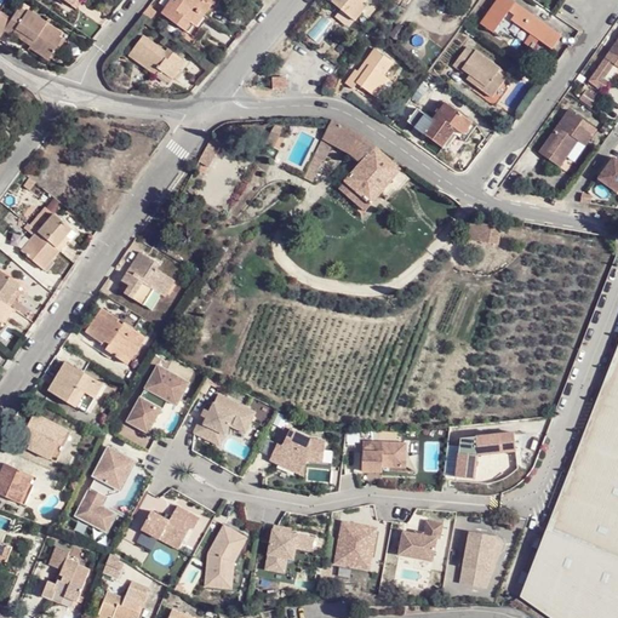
[(70,0),(68,4),(75,10),(83,0),(70,0)]
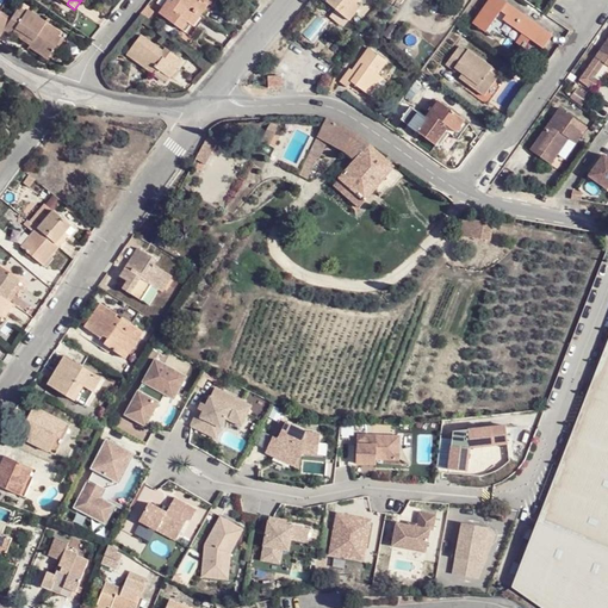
[(203,17),(206,19),(219,0),(175,0),(174,2),(172,0),(168,0),(163,6),(160,12),(160,14),(187,37),(203,17)]
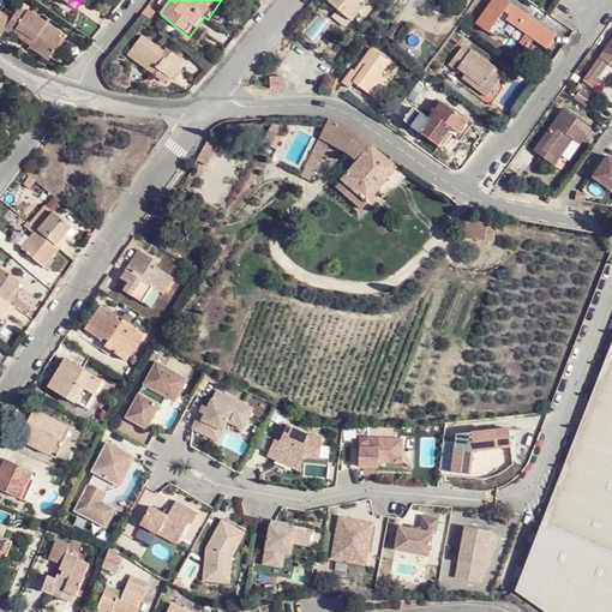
[(329,0),(340,9),(349,17),(357,7),(361,1),(359,0),(329,0)]
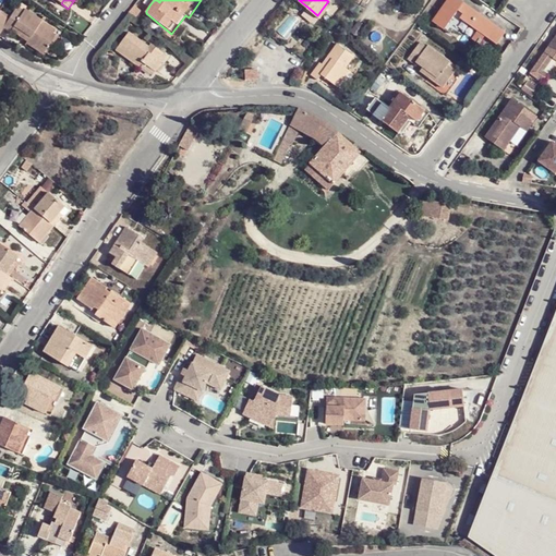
[(447,33),(454,24),(458,17),(484,36),(492,41),(500,29),(458,0),(445,0),(430,21),(447,33)]
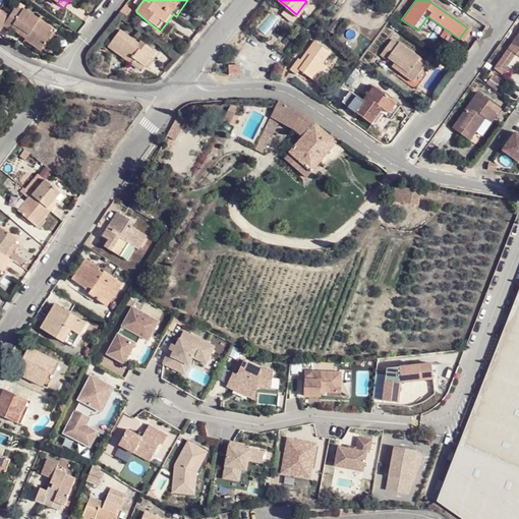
[(15,5),(3,21),(5,22),(11,26),(14,22),(29,33),(24,38),(41,49),(52,33),(44,27),(37,21),(39,17),(40,15),(24,4),(21,9),(15,5)]
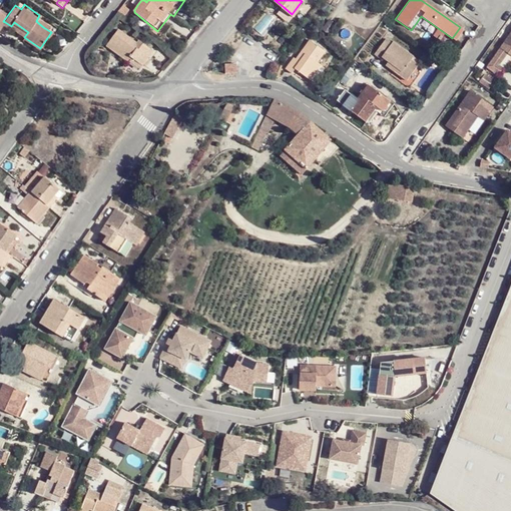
[(298,6),(292,14),(298,19),(304,9),(298,6)]
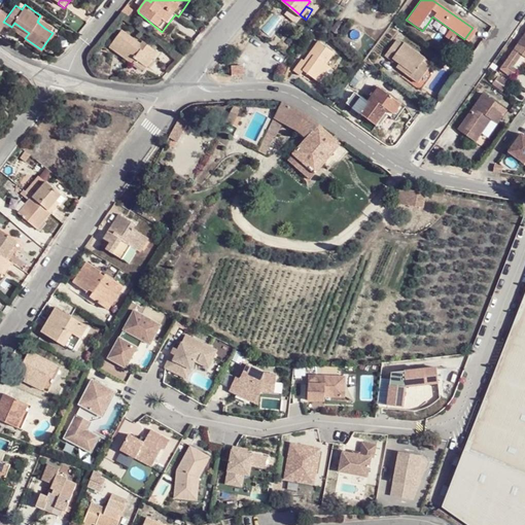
[(300,14),(291,7),(286,13),(295,20),(300,14)]
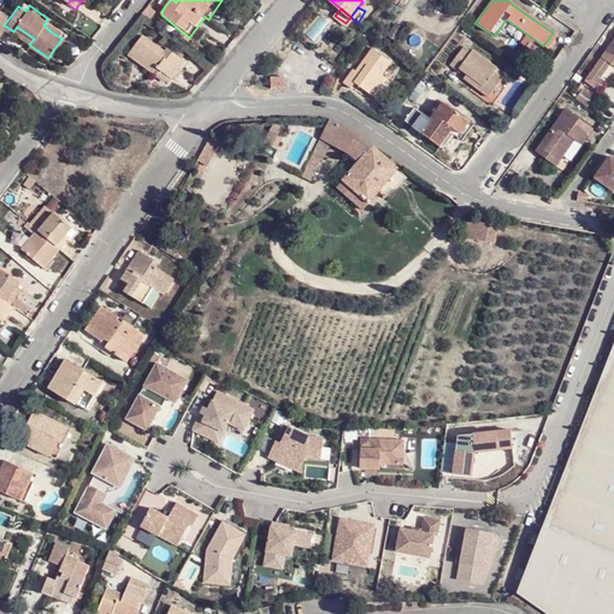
[(212,22),(208,19),(205,17),(189,37),(196,42),(212,22)]
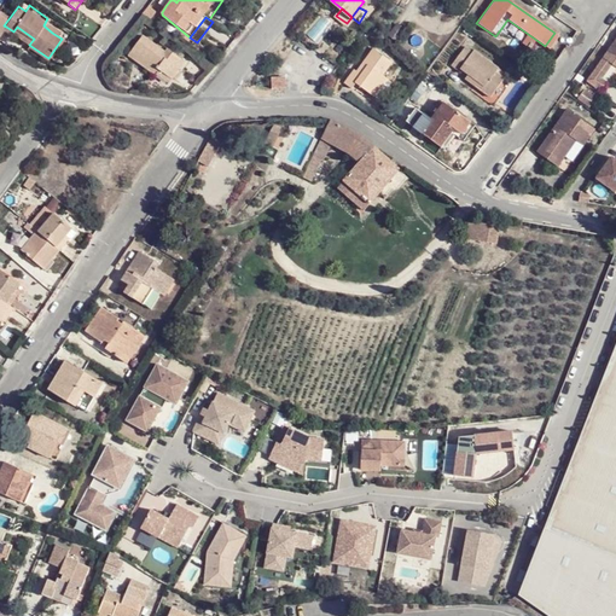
[(507,19),(503,27),(532,48),(536,40),(507,19)]
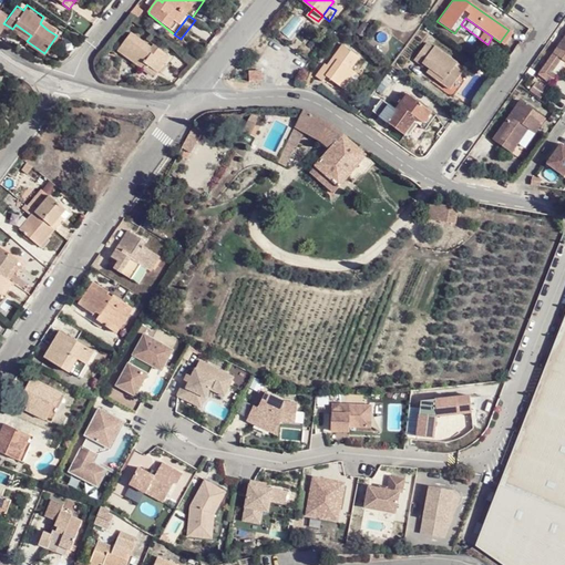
[(51,24),(42,19),(40,23),(48,30),(51,24)]
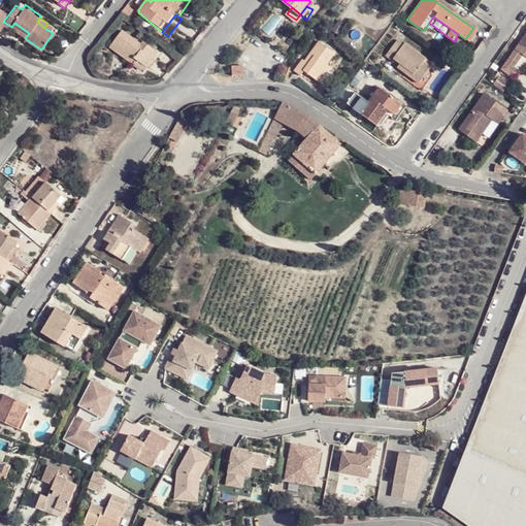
[(141,42),(122,28),(108,44),(133,61),(137,56),(148,64),(160,50),(144,38),(141,42)]
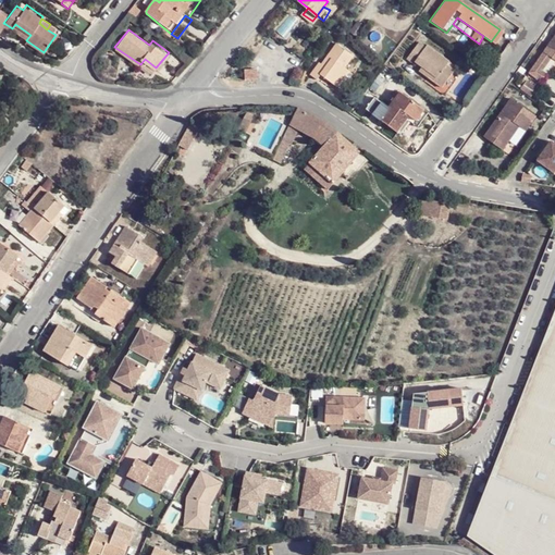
[(554,29),(543,47),(551,52),(554,54),(554,29)]
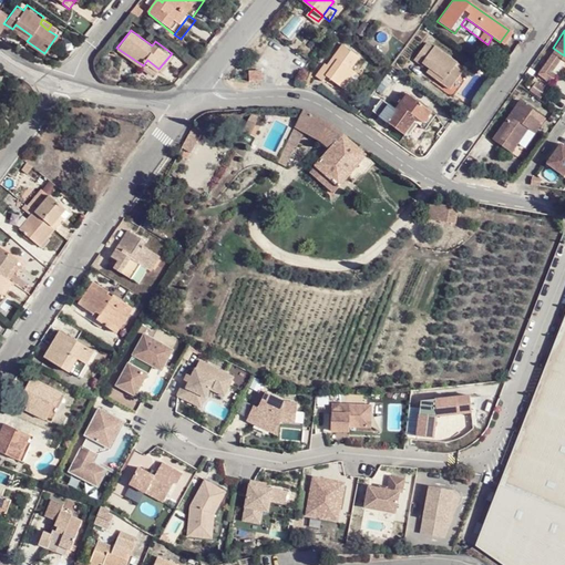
[(415,58),(427,65),(435,72),(431,79),(445,89),(458,71),(447,63),(450,58),(428,42),(424,47),(418,42),(404,61),(412,65),(415,58)]
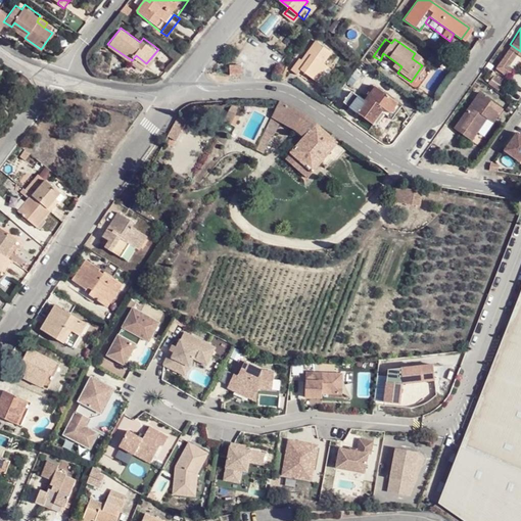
[(322,49),(310,40),(295,62),(291,59),(284,70),(291,77),(294,72),(311,84),(323,65),(315,60),(322,49)]
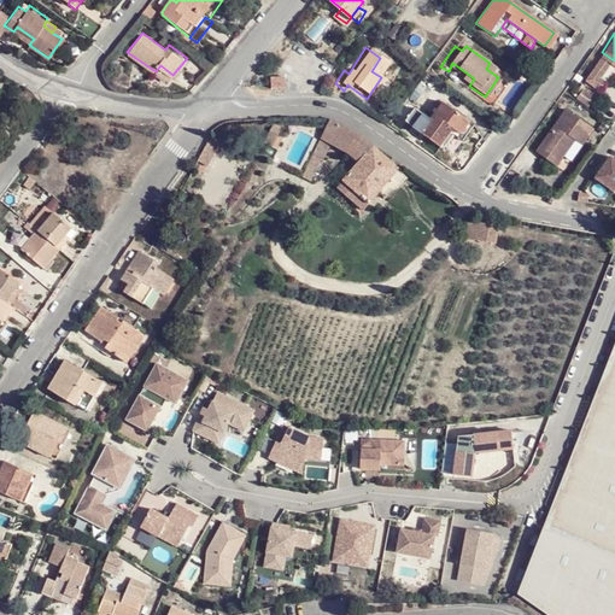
[(602,52),(596,60),(604,68),(610,58),(602,52)]
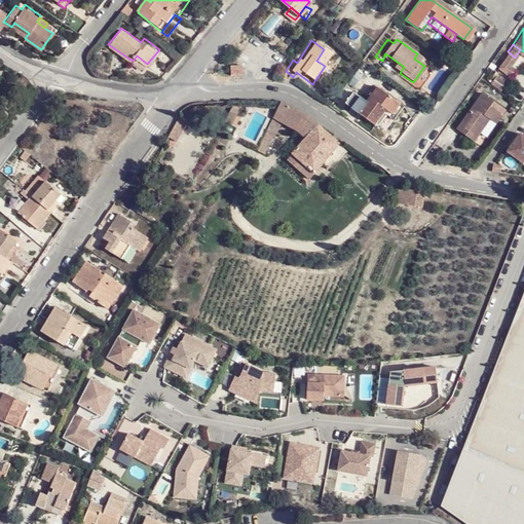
[(515,58),(508,51),(499,64),(511,72),(516,65),(512,62),(515,58)]
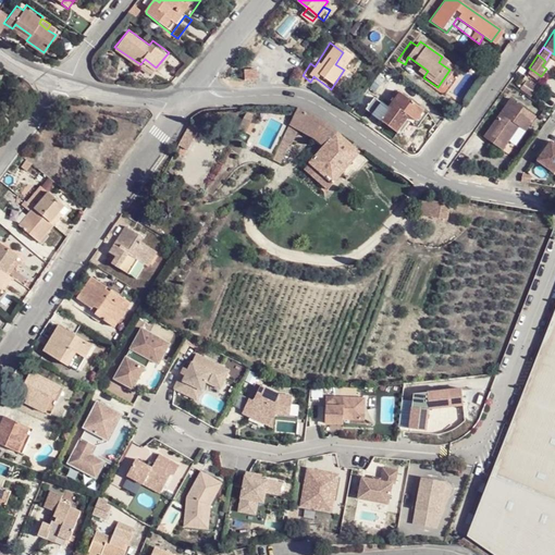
[(428,71),(419,64),(415,71),(423,77),(428,71)]
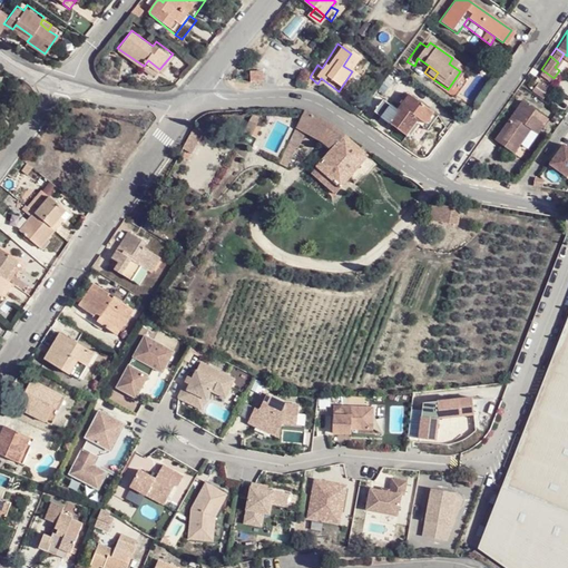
[(420,130),(432,114),(408,95),(394,111),(382,100),(372,114),(402,136),(411,124),(417,127),(420,130)]
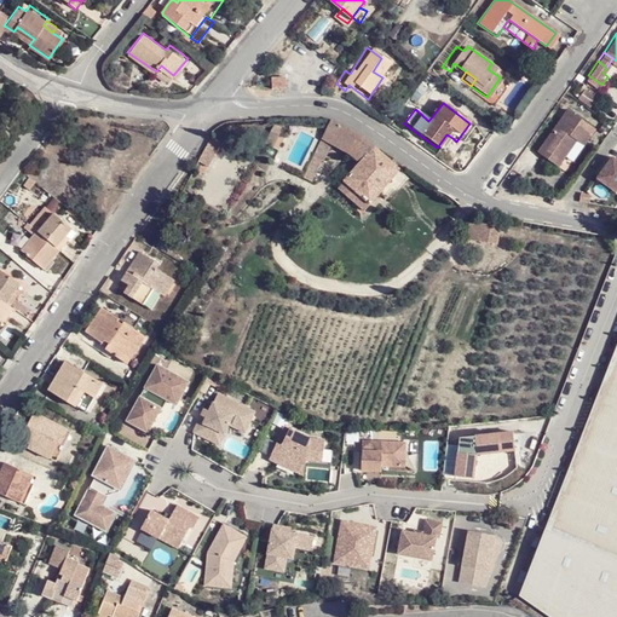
[(558,119),(560,120),(557,125),(554,122),(538,146),(558,160),(577,134),(584,139),(595,122),(568,103),(558,119)]
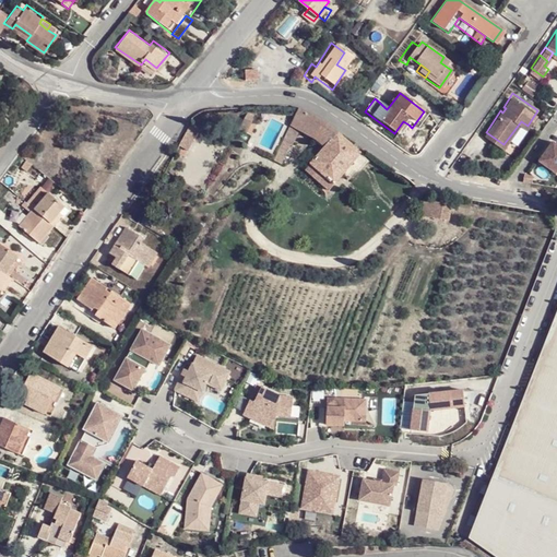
[(300,107),(298,106),(288,123),(315,135),(328,121),(316,115),(306,109),(300,107)]
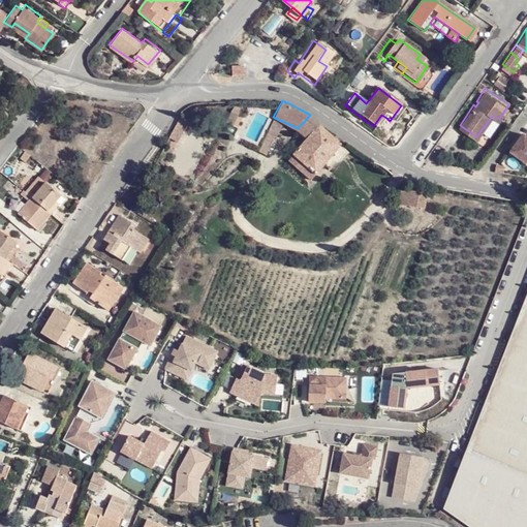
[(239,109),(231,104),(224,120),(231,123),(239,109)]
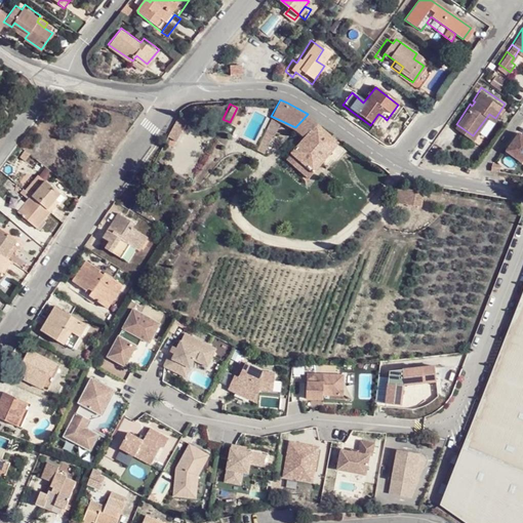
[(403,108),(398,105),(387,120),(392,124),(403,108)]
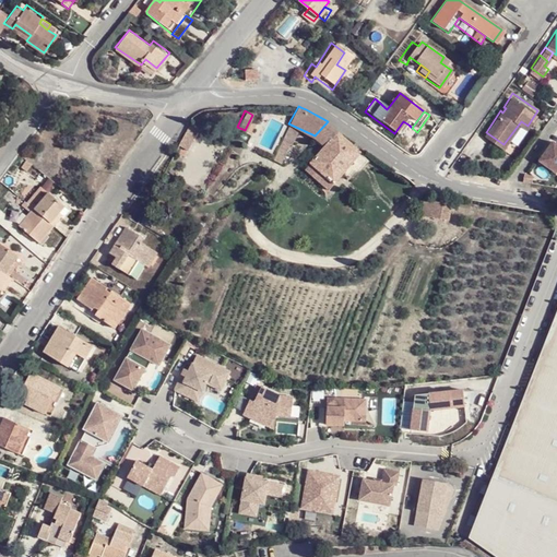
[(329,122),(328,121),(315,135),(303,147),(300,151),(333,179),(347,163),(359,150),(342,134),(333,127),(330,122),(329,122)]
